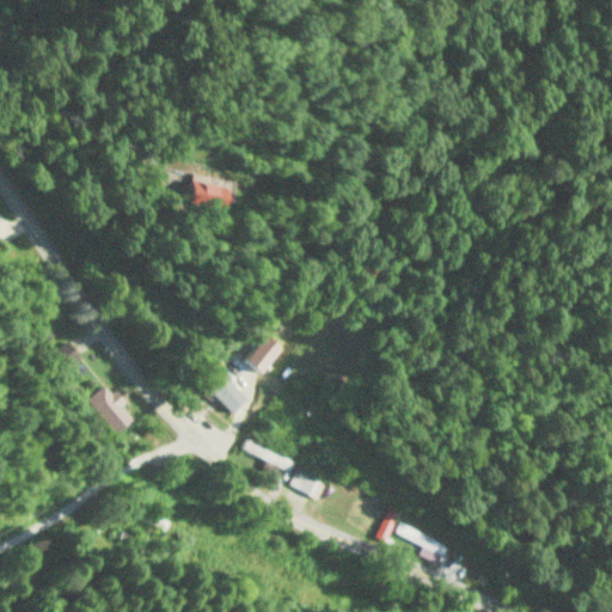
[(231,189),(187,179),(182,204),(226,214),(231,189)]
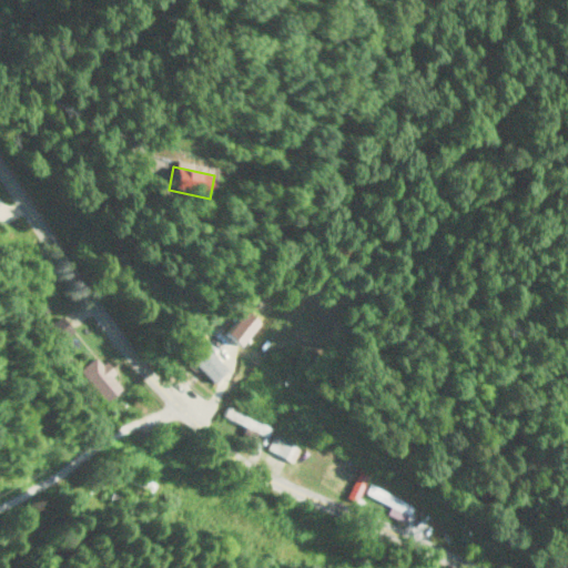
[(259,325),(244,312),(223,333),(236,347),(259,325)]
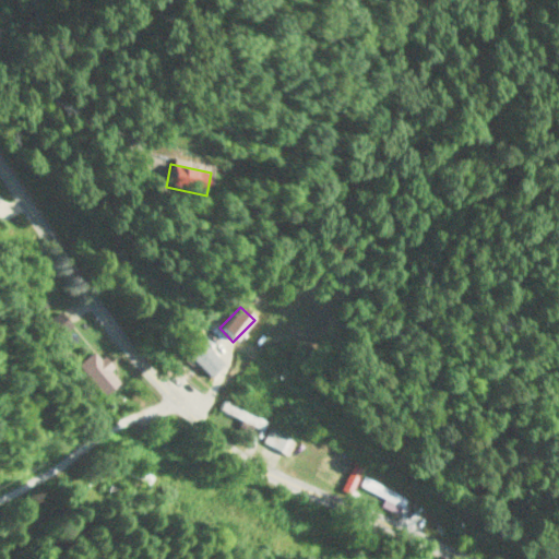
[(73,326),(60,311),(42,325),(55,342),(73,326)]
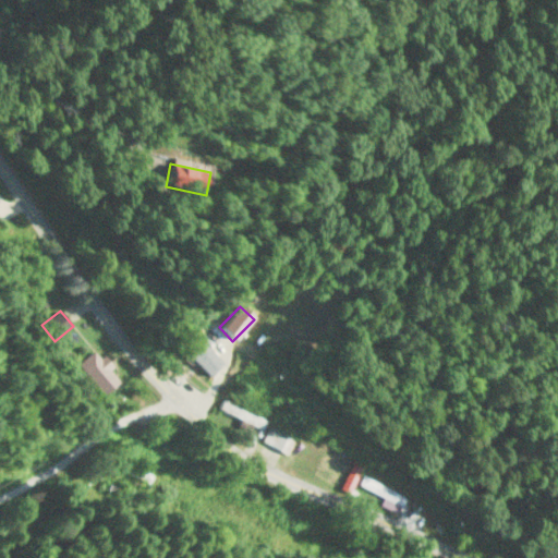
[(223,363),(198,338),(184,352),(208,377),(223,363)]
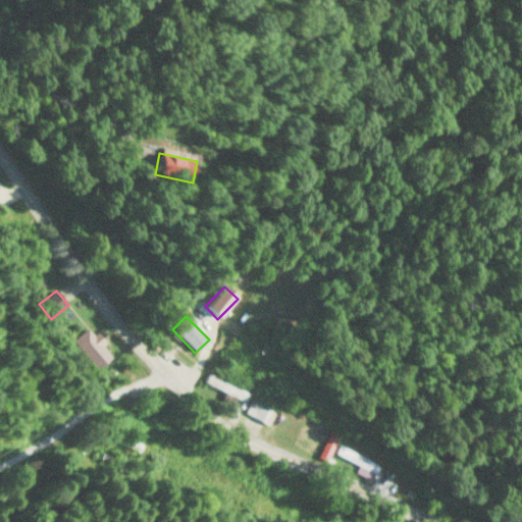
[(73,341),(92,365),(107,353),(89,328),(73,341)]
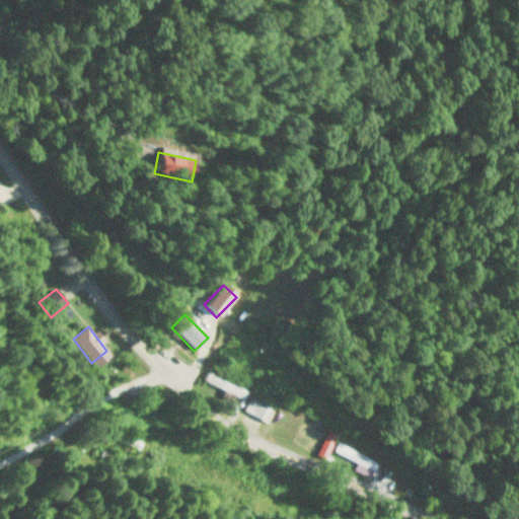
[(244,399),(248,390),(207,374),(204,383),(244,399)]
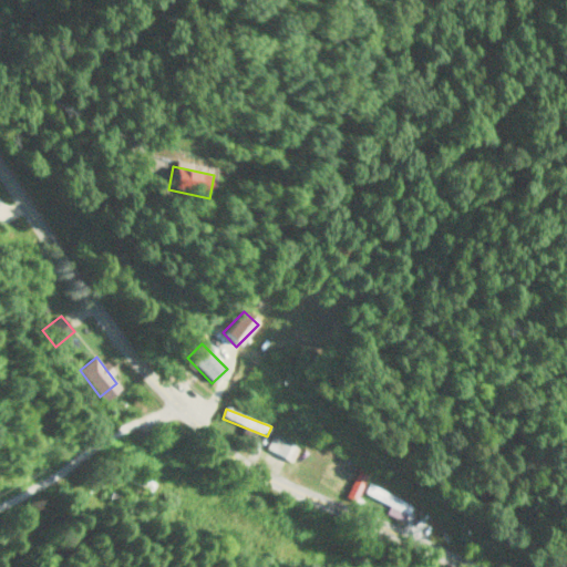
[(303,441),(280,429),(268,450),(291,463),(303,441)]
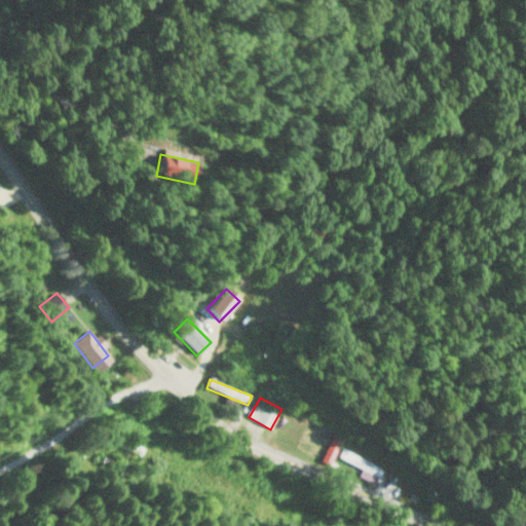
[(111,442),(140,456),(143,450),(114,436),(111,442)]
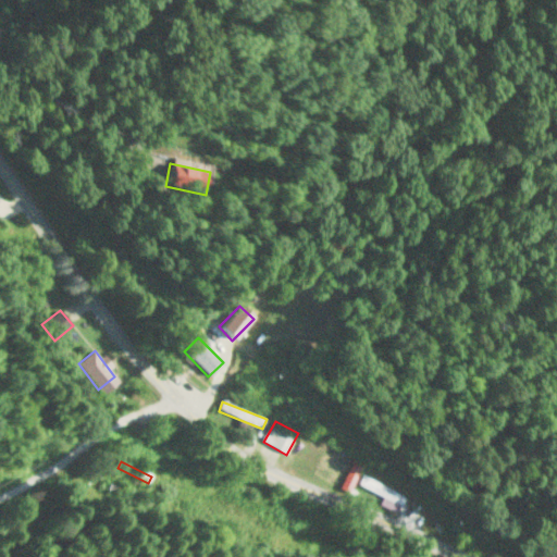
[(360,485),(401,505),(406,496),(363,478),(360,485)]
